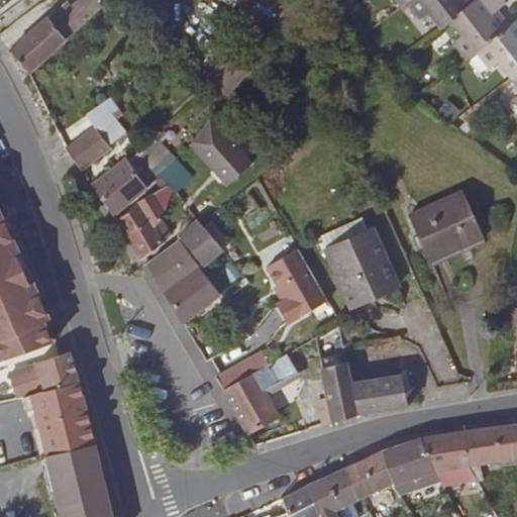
[(23,65),(29,73),(66,39),(102,4),(98,0),(81,0),(71,9),(66,3),(11,52),(23,65)]
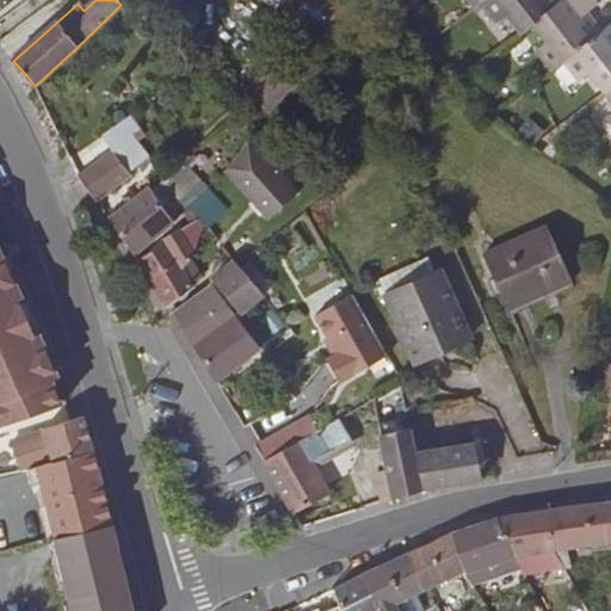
[(483,0),(482,1),(499,22),(507,16),(522,34),(532,24),(562,0),(483,0)]
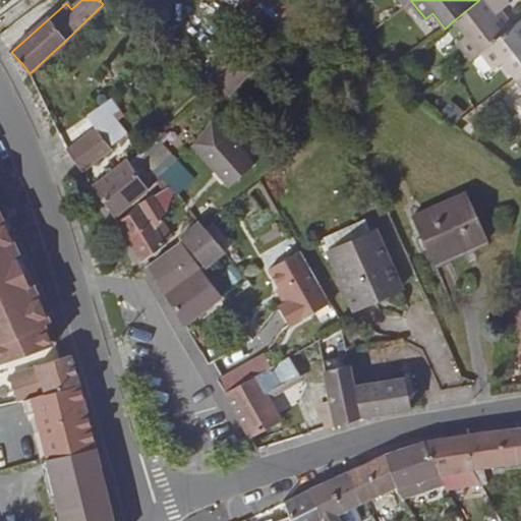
[(511,2),(508,0),(479,0),(454,20),(466,37),(458,43),(471,59),(481,52),(512,27),(499,12),(511,2)]
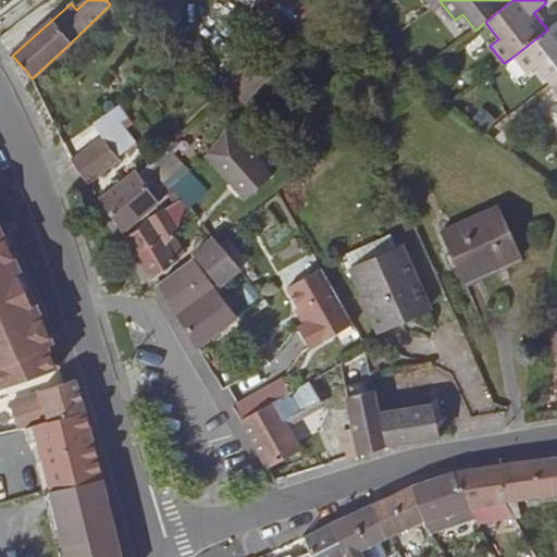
[(549,83),(556,76),(556,22),(547,29),(515,56),(529,74),(537,67),(549,83)]
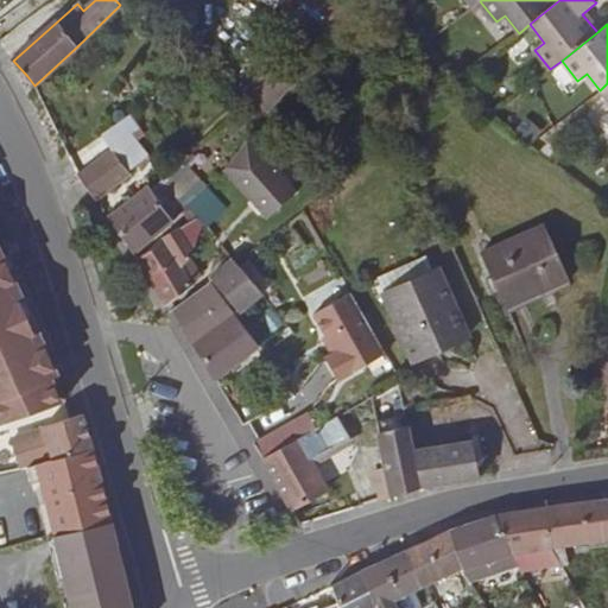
[(249,135),(219,164),(267,215),(298,185),(249,135)]
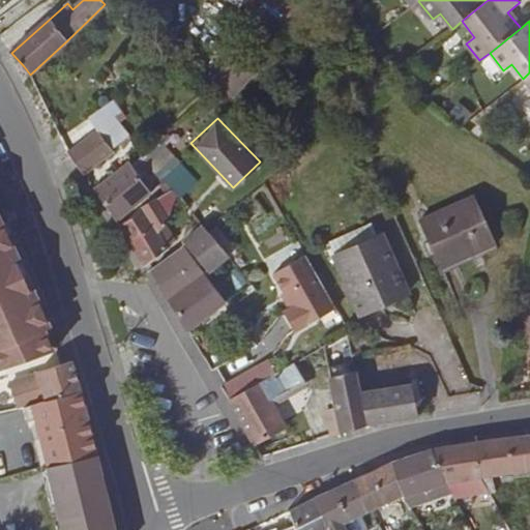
[(119,121),(101,136),(111,149),(129,135),(119,121)]
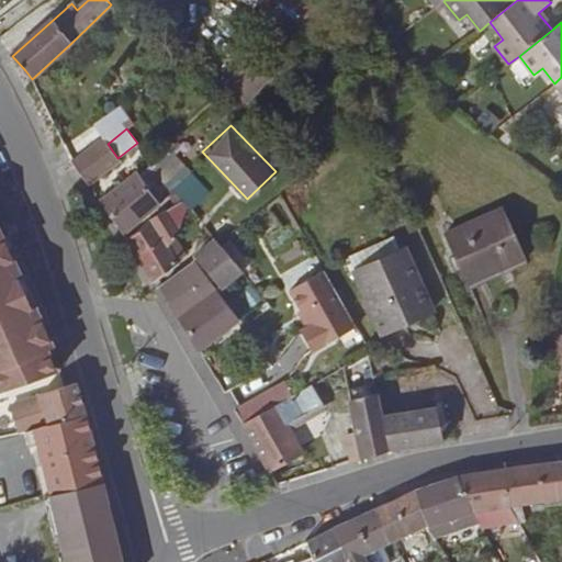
[(103,137),(72,161),(89,184),(120,161),(117,158),(108,144),(103,137)]
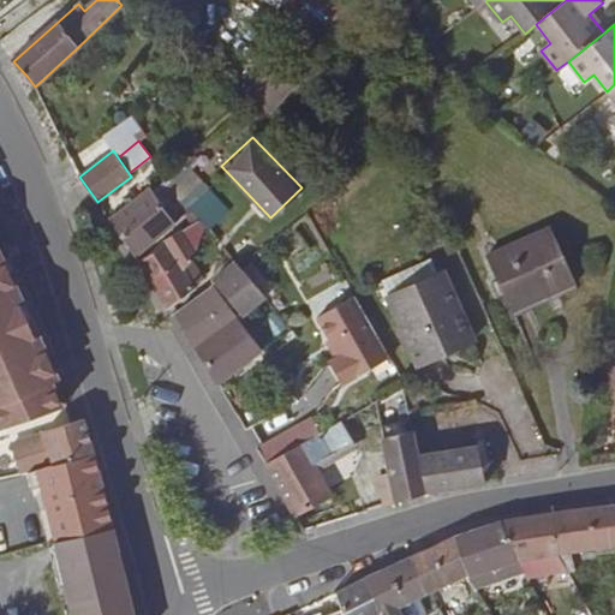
[(201,180),(186,163),(167,179),(153,191),(163,207),(177,196),(179,198),(201,180)]
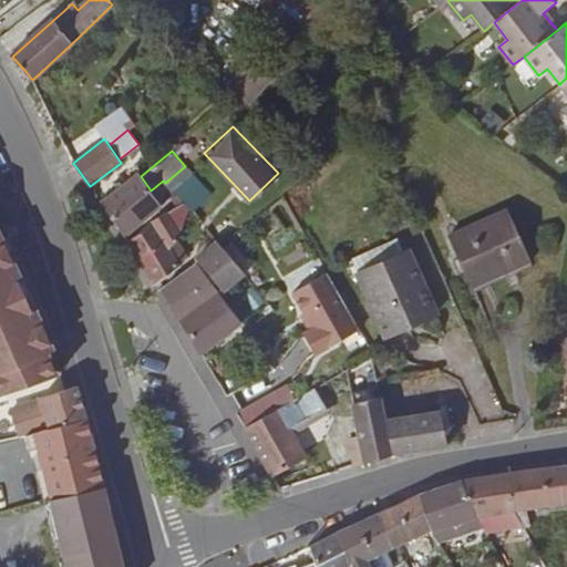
[(141,176),(140,174),(101,203),(124,237),(162,206),(151,191),(141,176)]
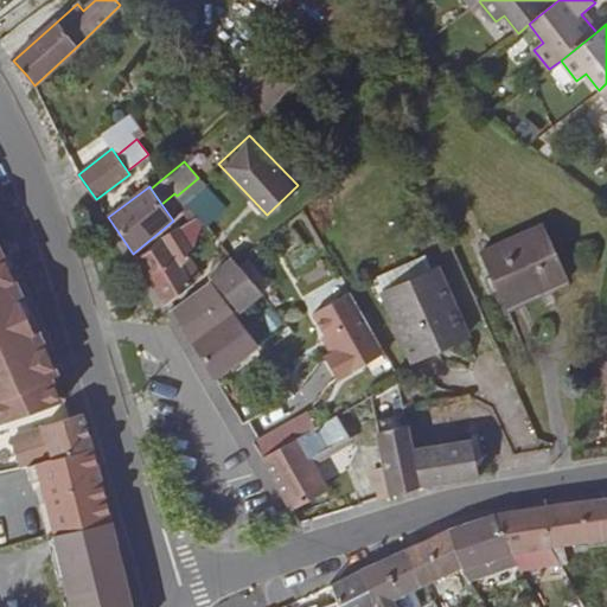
[(216,199),(205,189),(185,206),(195,216),(216,199)]
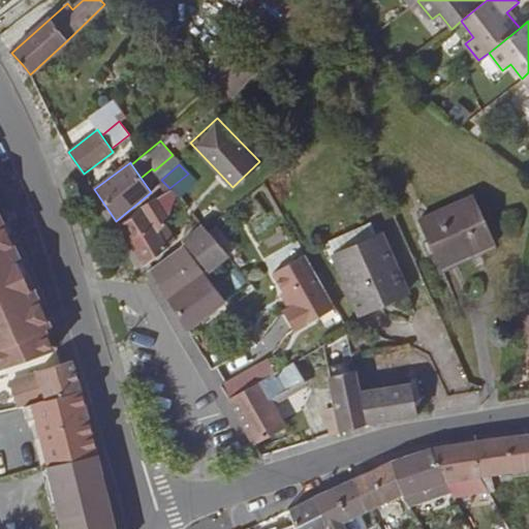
[(167,218),(176,194),(172,190),(146,205),(119,224),(131,246),(144,267),(168,248),(159,232),(168,220),(167,218)]
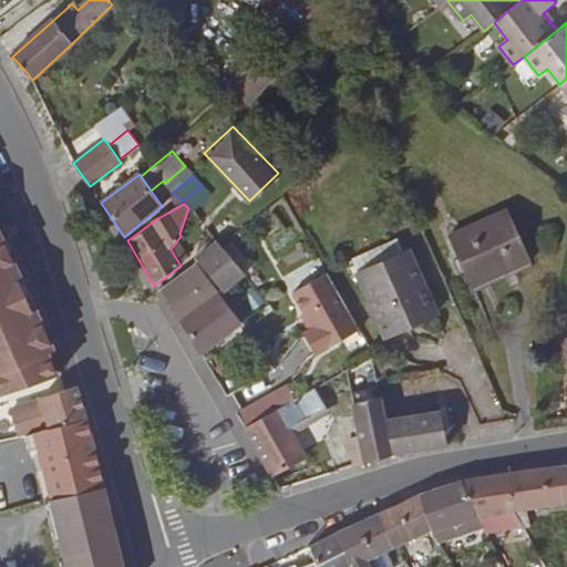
[(529,260),(506,209),(447,236),(471,288),(529,260)]
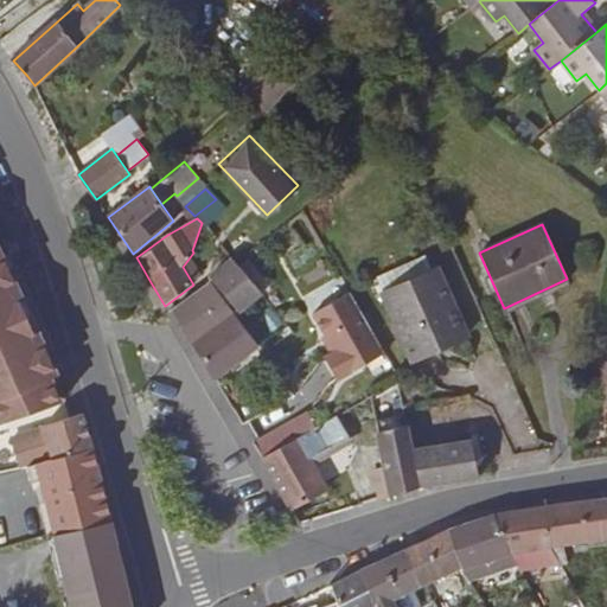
[(0,426),(11,422),(63,404),(57,393),(51,378),(56,376),(53,368),(53,366),(38,332),(36,332),(20,301),(24,299),(10,270),(4,256),(0,250),(0,426)]
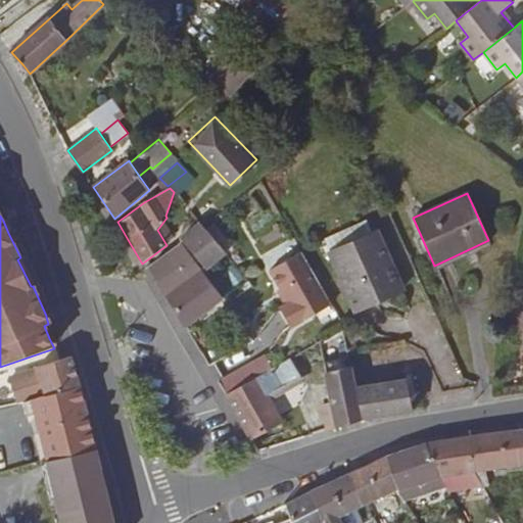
[(13,230),(7,219),(3,221),(8,233),(13,230)]
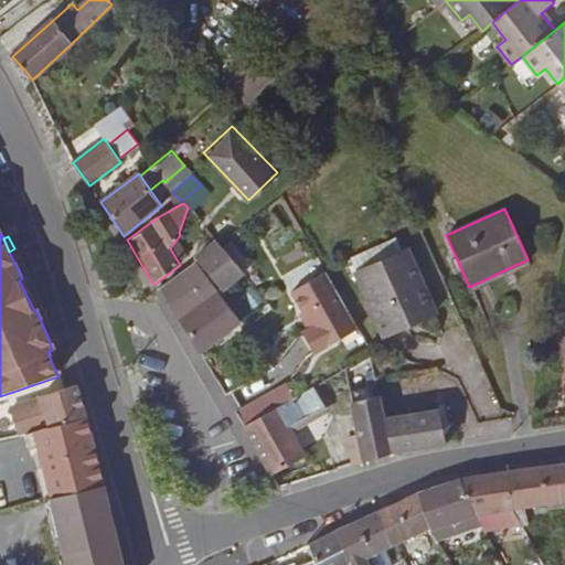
[(404,254),(395,236),(350,256),(384,333),(433,311),(407,253),(404,254)]
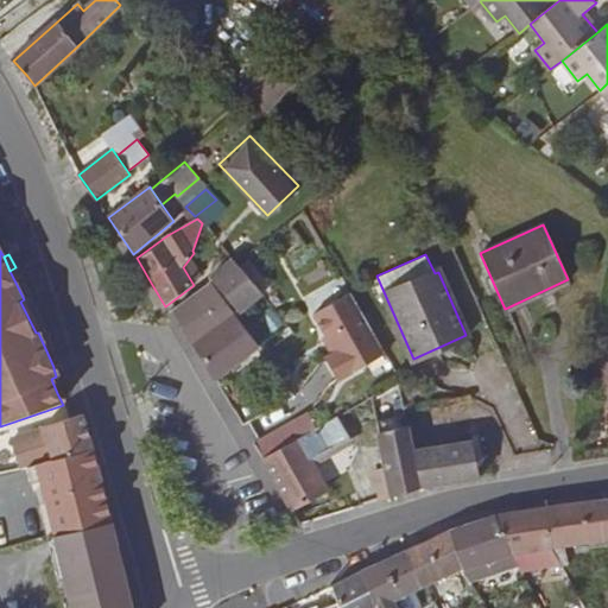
[(209,278),(240,314),(263,295),(235,263),(233,260),(209,278)]
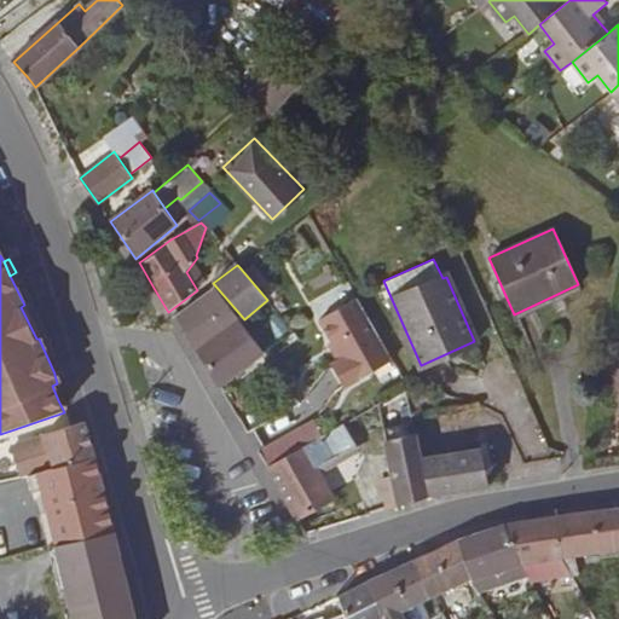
[(178,314),(200,351),(241,322),(214,287),(178,314)]
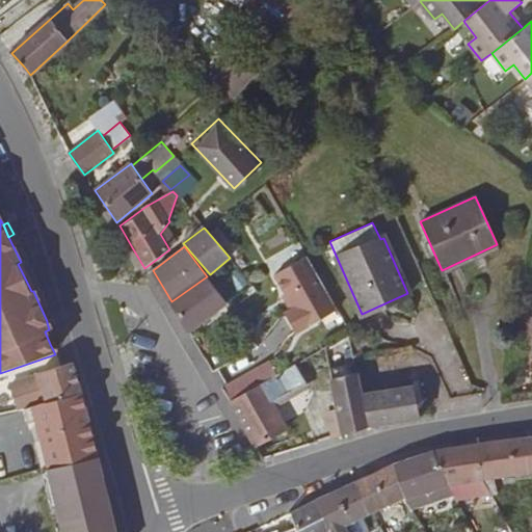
[(336,311),(306,257),(273,275),(284,295),(292,309),(289,311),(283,315),(295,335),(336,311)]
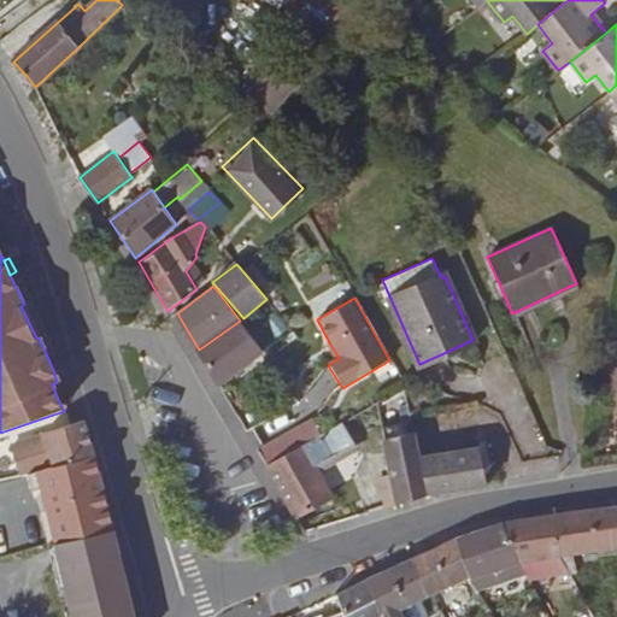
[(30,311),(27,304),(24,304),(21,306),(36,338),(39,338),(41,335),(30,311)]
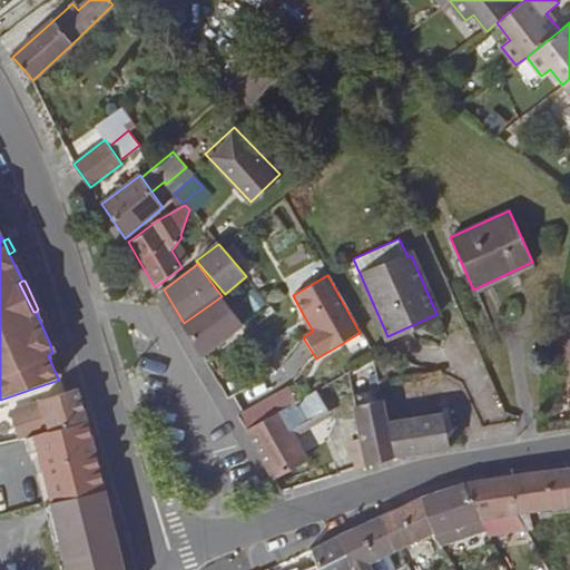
[(243,325),(222,296),(184,323),(203,356),(243,325)]
